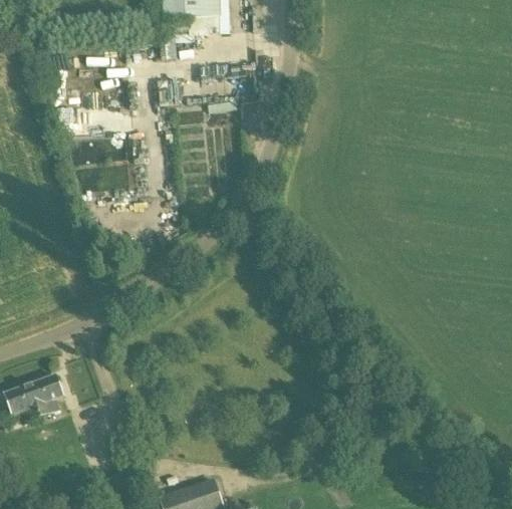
[(161,0),(162,14),(217,12),(216,0),(161,0)]
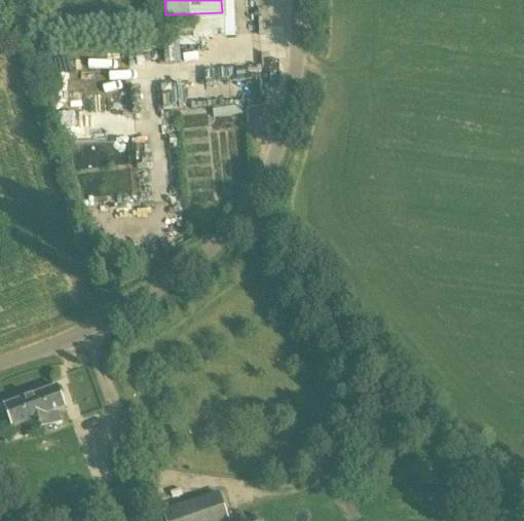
[(161,28),(160,54),(174,56),(174,28),(161,28)]
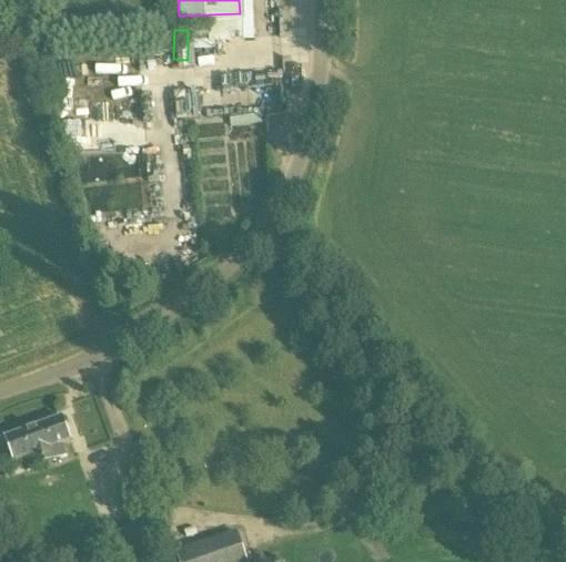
[(271,68),(212,67),(212,79),(271,80),(271,68)]
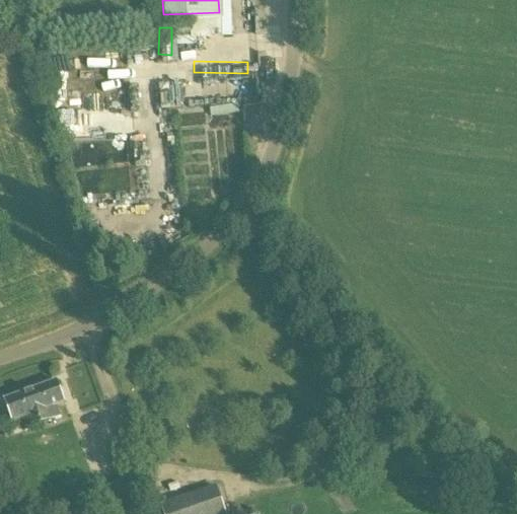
[(253,127),(248,99),(237,101),(242,129),(253,127)]
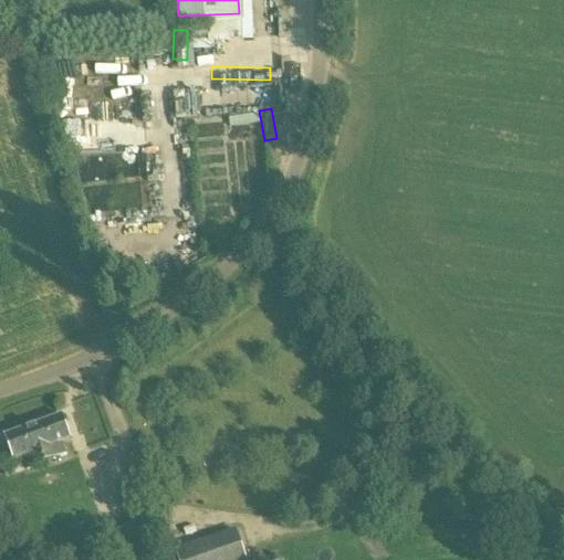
[(142,233),(144,220),(127,218),(125,231),(142,233)]
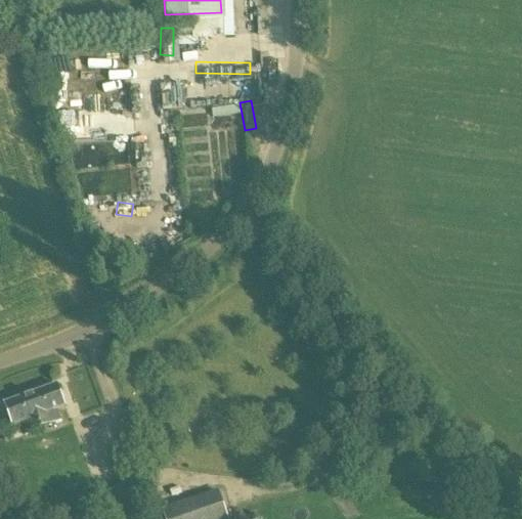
[(22,431),(60,418),(55,405),(63,403),(55,381),(3,400),(11,422),(17,420),(22,431)]
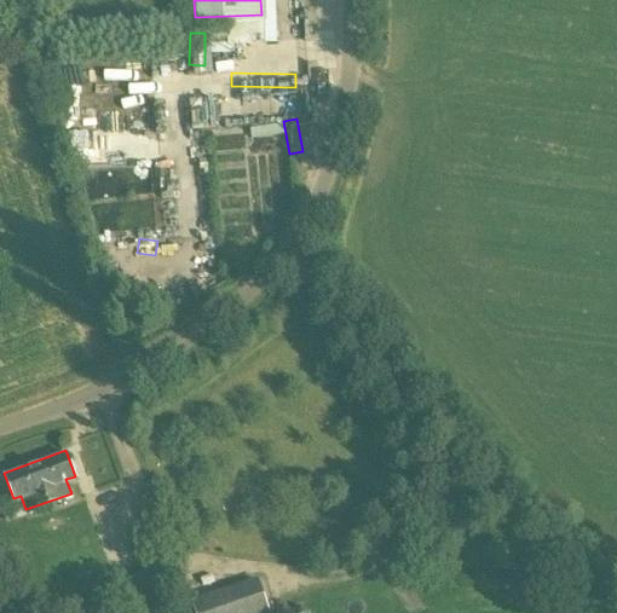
[(194,612),(269,612),(255,574),(189,597),(194,612)]
